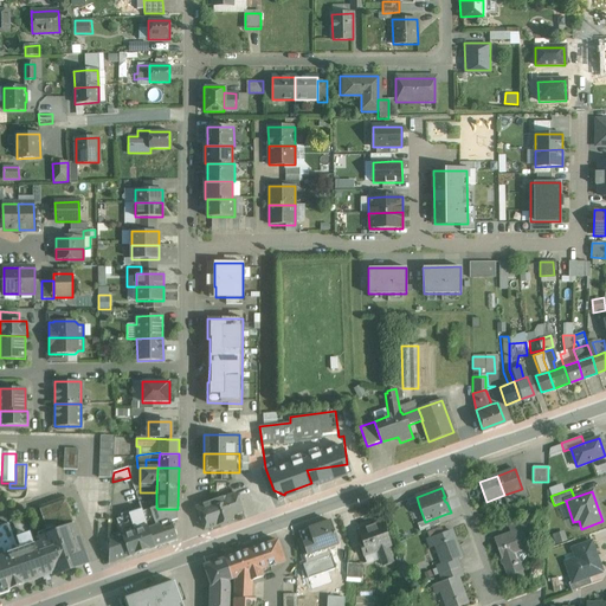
[(237,494),(195,507),(204,530),(208,529),(211,530),(212,530),(213,528),(234,520),(232,516),(243,513),(237,494)]
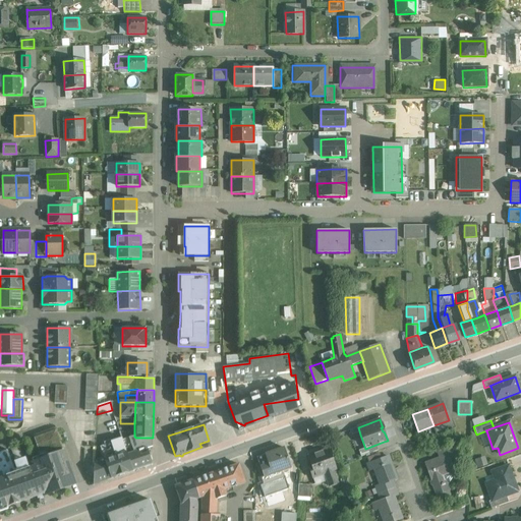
[(96,433),(95,461),(104,458),(102,453),(107,451),(104,444),(114,441),(122,438),(119,431),(117,425),(96,433)]
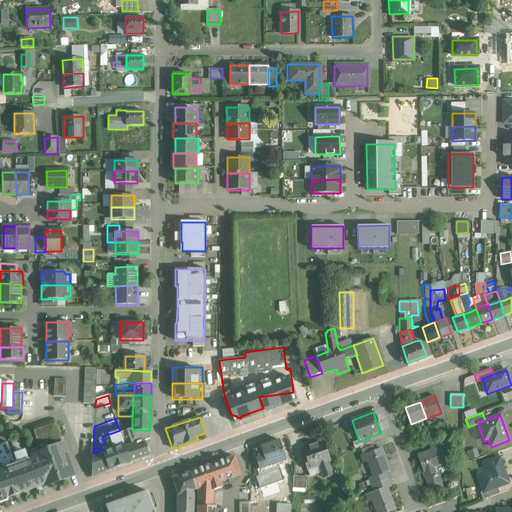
[(55,424),(34,431),(41,452),(26,458),(22,445),(9,449),(7,442),(0,444),(0,488),(4,498),(36,487),(37,490),(44,487),(44,486),(74,476),(63,444),(55,424)]
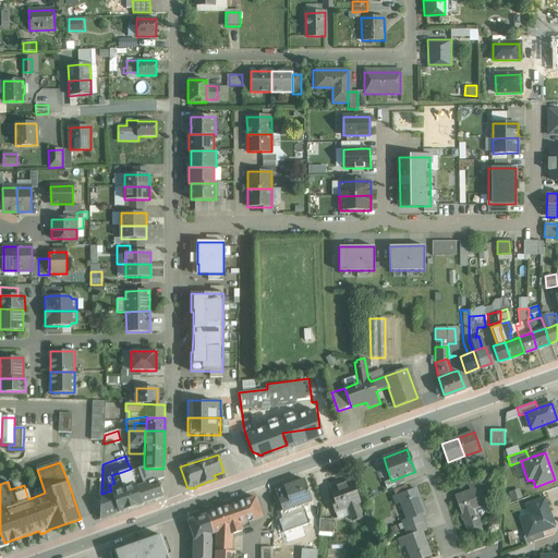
[(143,468),(144,468),(144,463),(128,462),(131,469),(131,471),(143,468)]
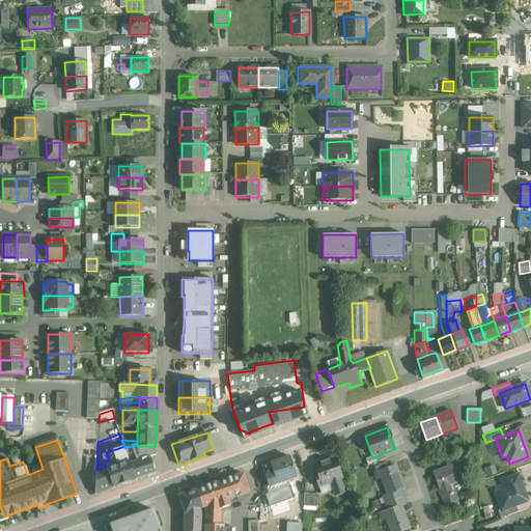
[(156,446),(138,446),(138,445),(137,445),(136,445),(124,448),(136,480),(136,479),(155,473),(155,474),(156,473),(150,457),(156,455),(156,446)]
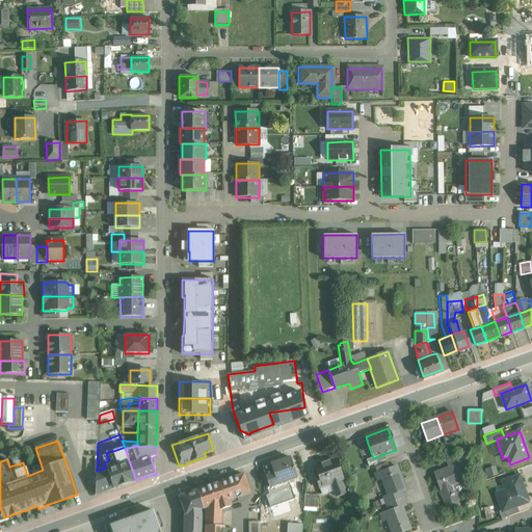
[(125,449),(125,447),(116,450),(118,457),(123,464),(107,471),(113,488),(136,481),(125,449)]
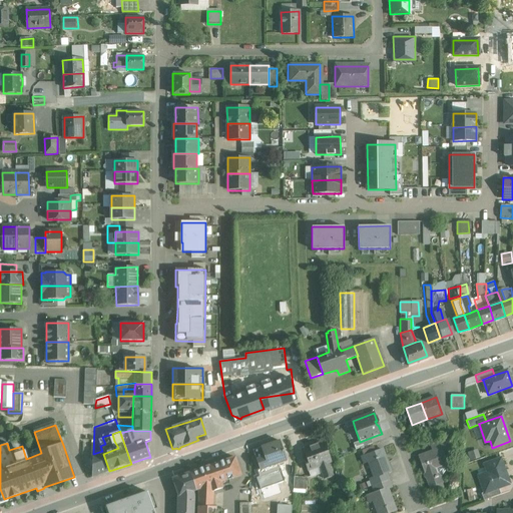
[(102,451),(103,454),(118,448),(114,441),(112,434),(102,437),(105,444),(100,446),(102,451)]
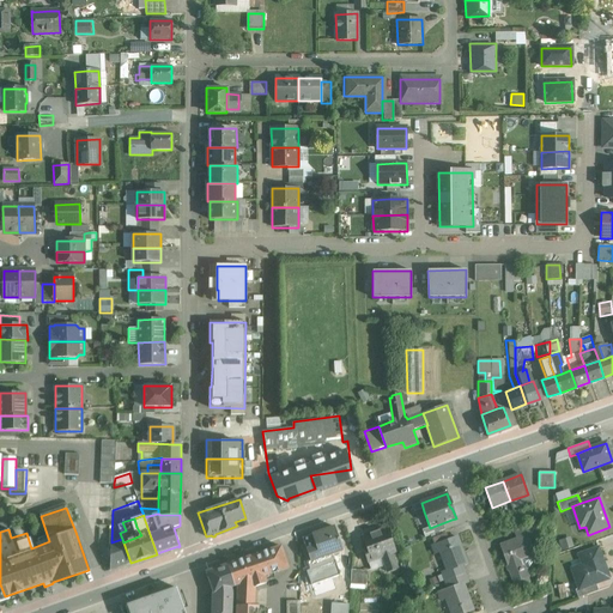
[(334,527),(303,538),(310,560),(307,562),(309,570),(310,574),(323,569),(331,566),(326,556),(343,550),(334,527)]
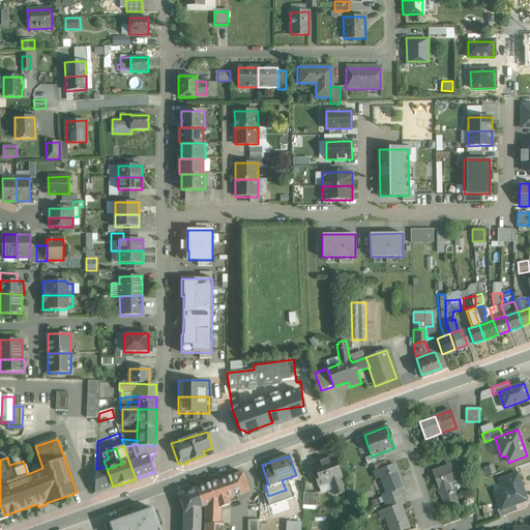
[(459,455),(444,460),(447,466),(457,463),(458,467),(462,466),(459,455)]
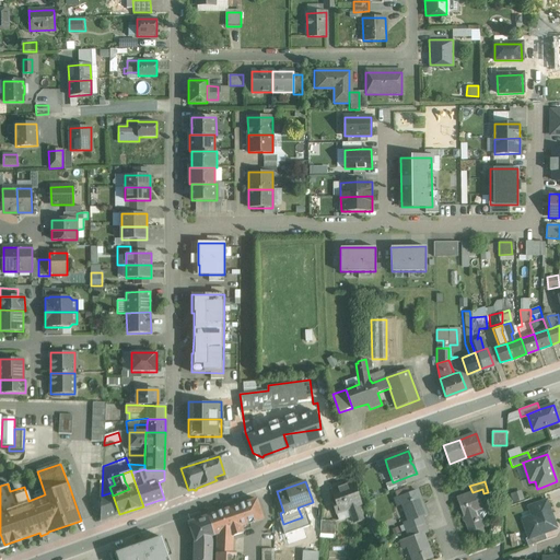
[(356,482),(330,491),(335,504),(333,505),(335,515),(351,509),(354,521),(364,516),(360,503),(362,502),(356,482)]
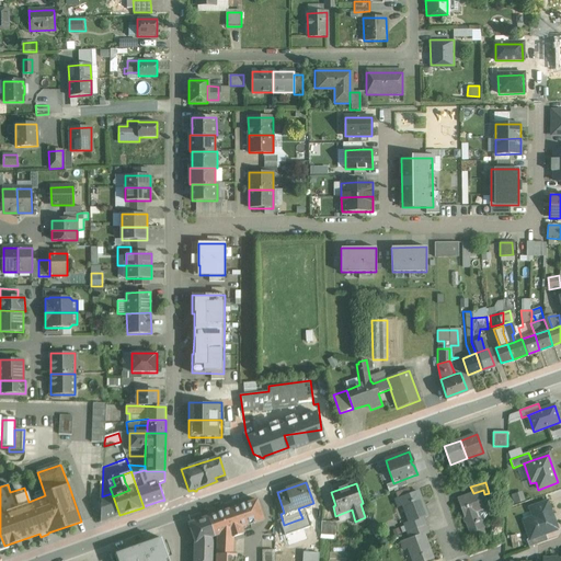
[(473,493),(458,500),(465,517),(472,537),(483,533),(482,529),(483,528),(484,527),(482,523),(480,522),(479,522),(478,521),(477,521),(474,514),(490,508),(484,494),(483,490),(473,493)]
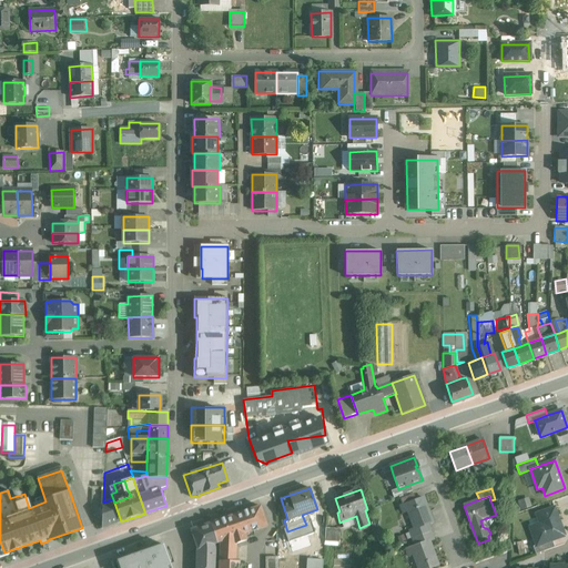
[(424,497),(405,504),(415,528),(415,529),(428,524),(433,523),(424,497)]
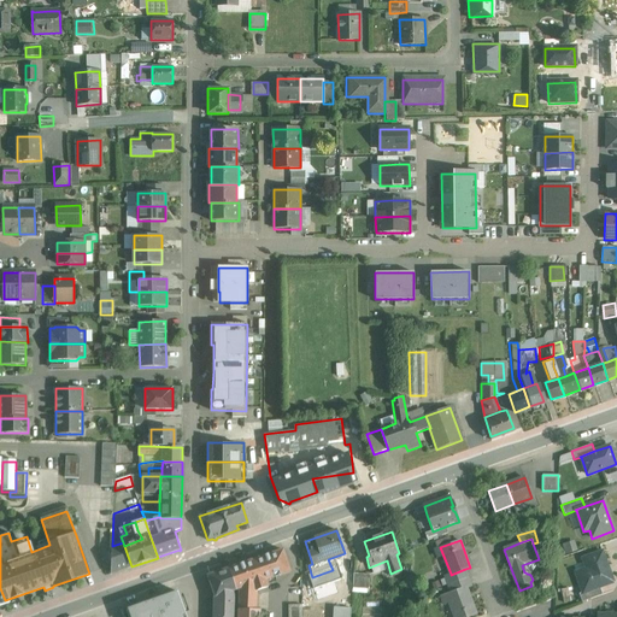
[(123,542),(112,546),(111,574),(131,566),(124,546),(123,542)]
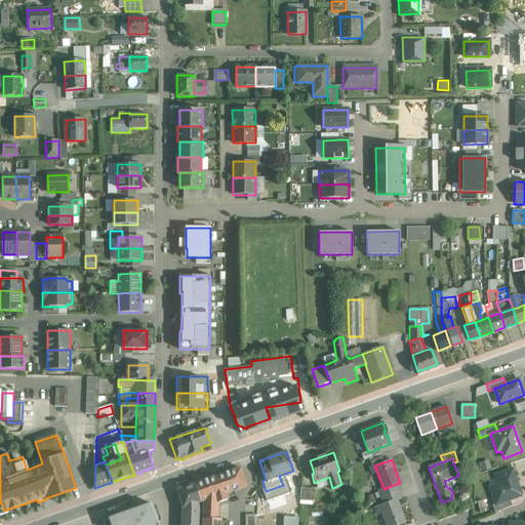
[(241,468),(195,483),(200,501),(203,500),(218,495),(218,502),(229,499),(227,493),(247,486),(241,468)]
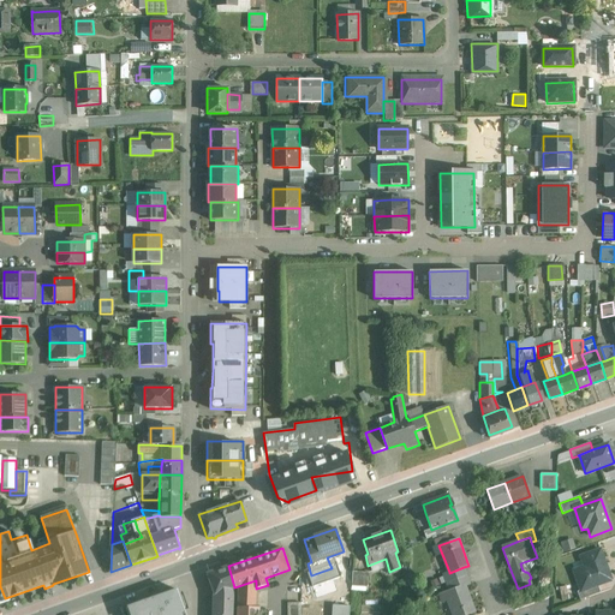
[(601,550),(581,556),(586,572),(581,573),(579,574),(578,577),(578,580),(579,581),(583,590),(583,591),(597,585),(611,580),(601,550)]
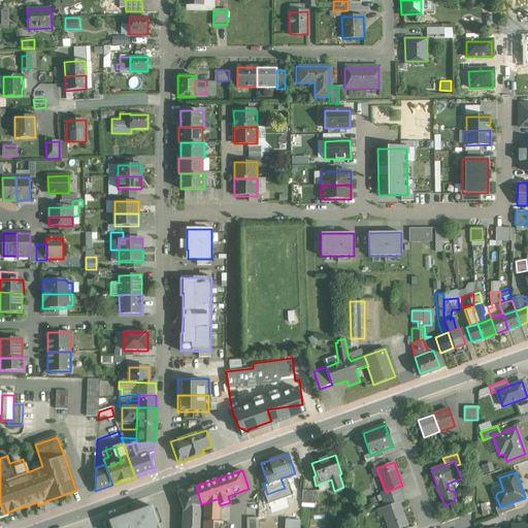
[(196,486),(177,493),(184,510),(196,506),(201,504),(196,486)]
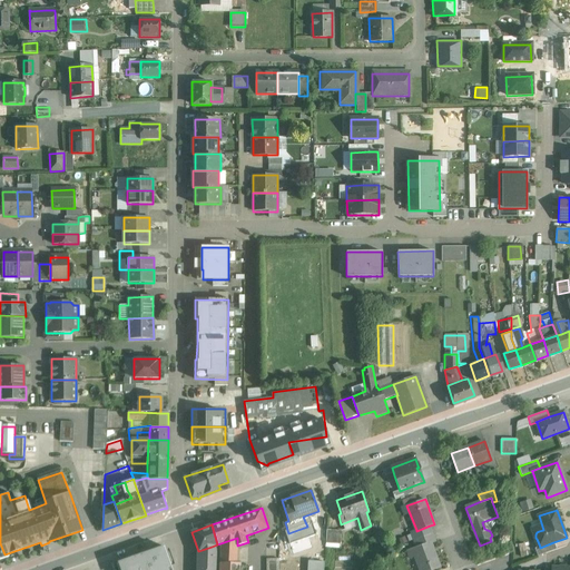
[(430,526),(416,531),(416,530),(411,532),(414,540),(432,533),(430,526)]
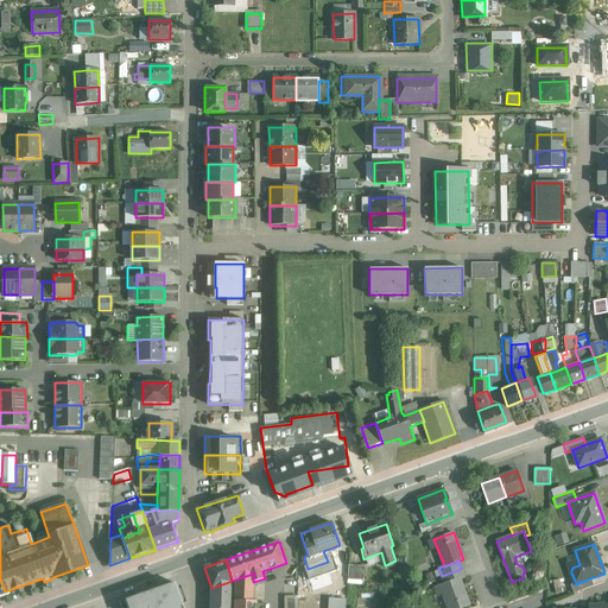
[(321,564),(308,569),(306,565),(303,567),(308,581),(323,575),(321,564)]
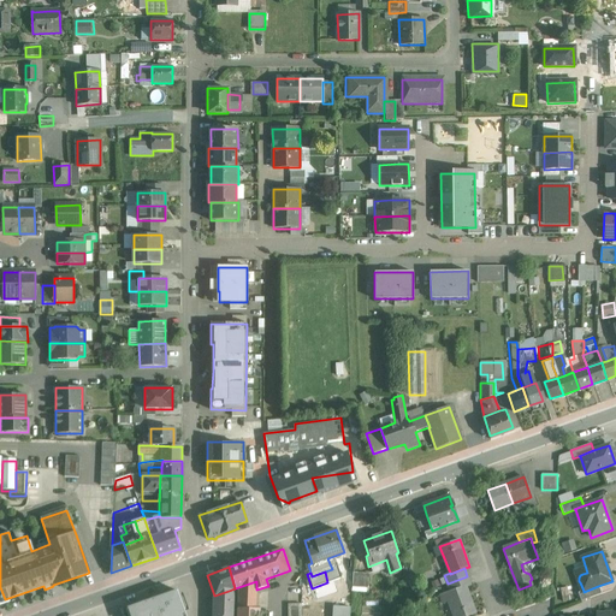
[(368,574),(353,573),(353,587),(367,588),(368,574)]
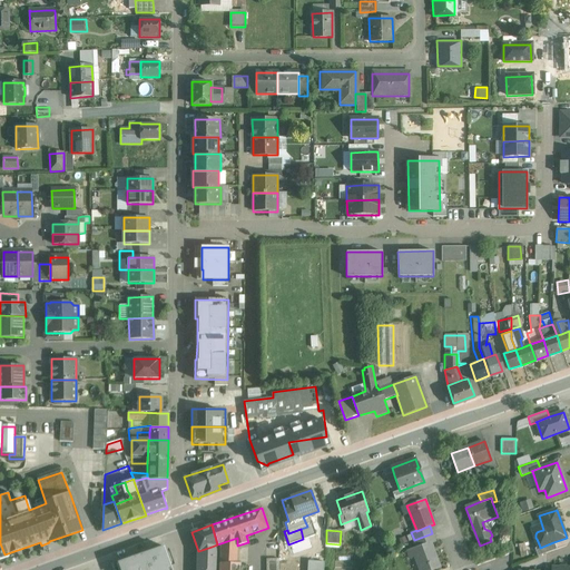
[(432,533),(414,540),(418,548),(431,542),(431,543),(435,541),(432,533)]
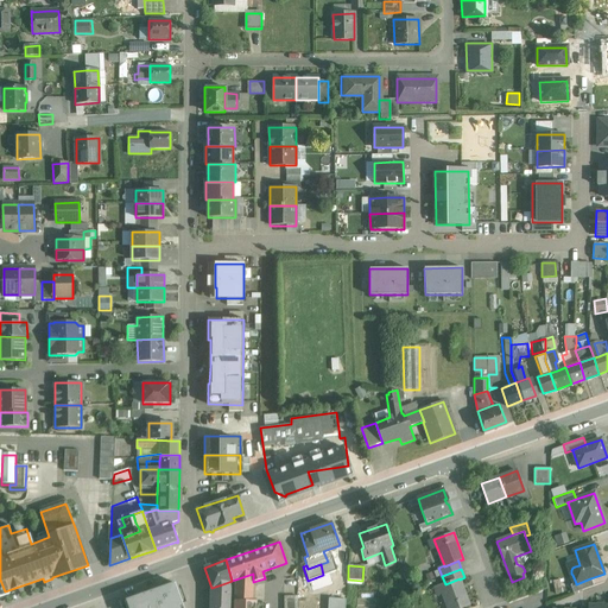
[(253,574),(235,580),(234,607),(254,607),(255,601),(252,601),(253,582),(253,574)]
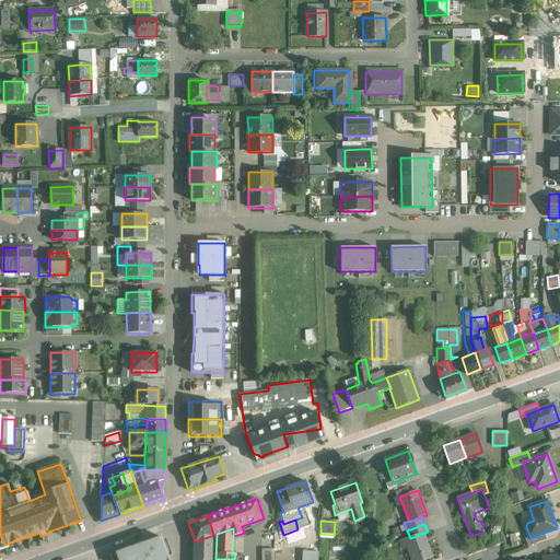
[(273,544),(272,533),(263,533),(263,544),(273,544)]
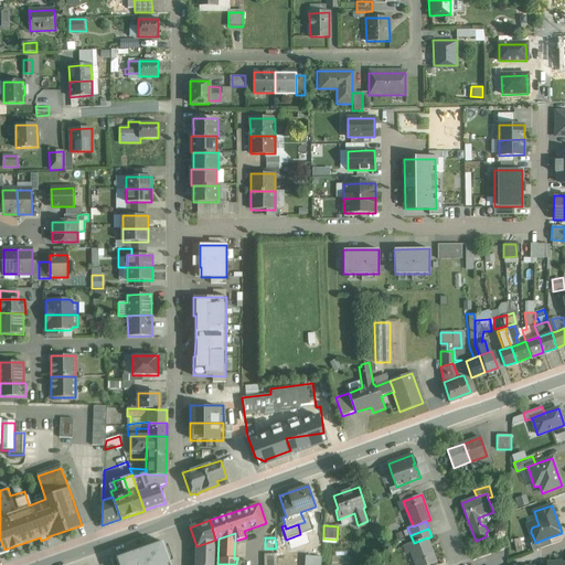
[(414,543),(408,544),(416,564),(428,564),(436,563),(427,539),(427,537),(414,543)]
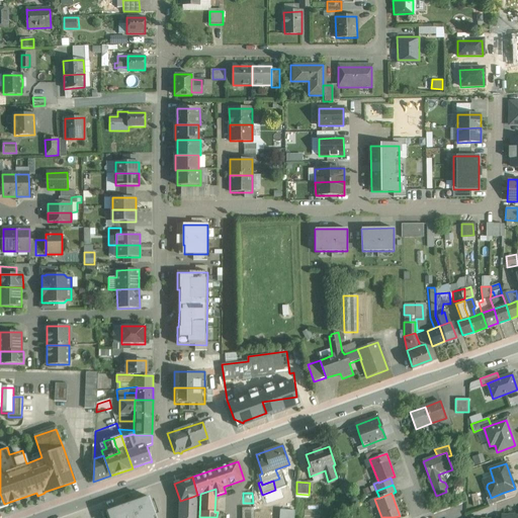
[(503,493),(491,498),(491,497),(486,499),(489,505),(506,499),(503,493)]
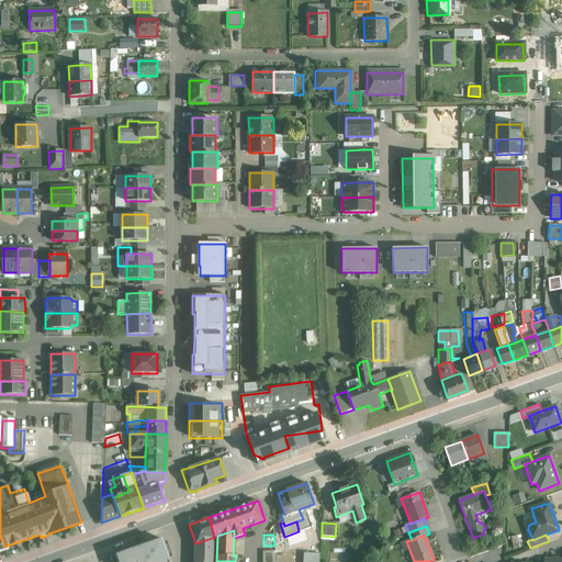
[(168,561),(160,539),(116,554),(119,561),(168,561)]
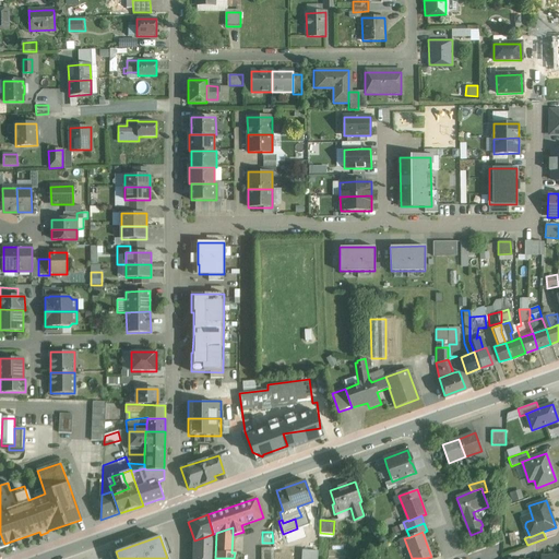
[(207,536),(194,540),(193,558),(209,558),(210,542),(207,536)]
